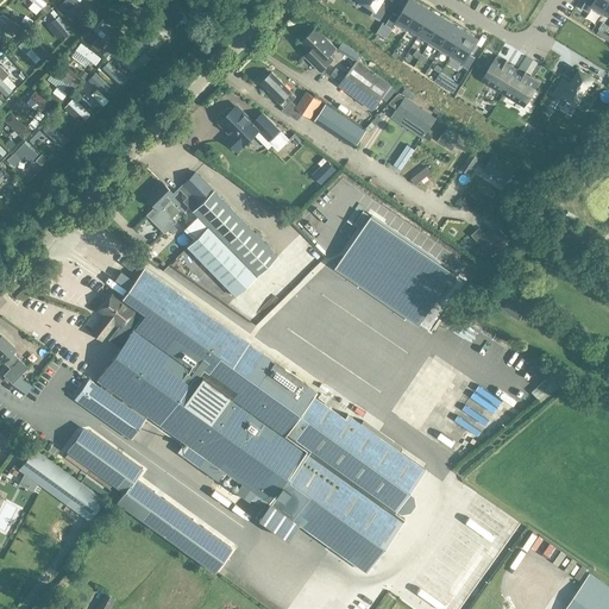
[(76,0),(64,0),(60,6),(66,12),(76,0)]
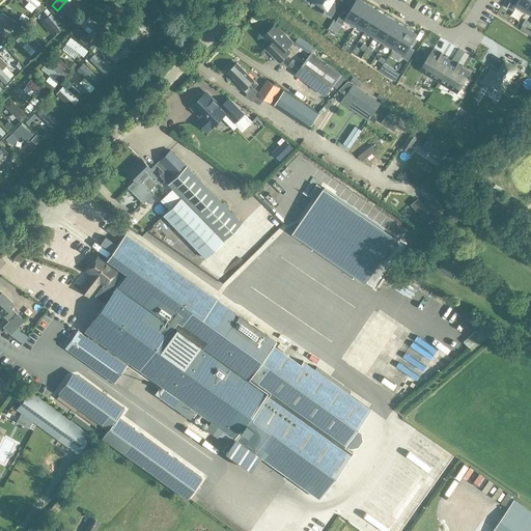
[(112,0),(108,0),(106,3),(120,14),(124,8),(112,0)]
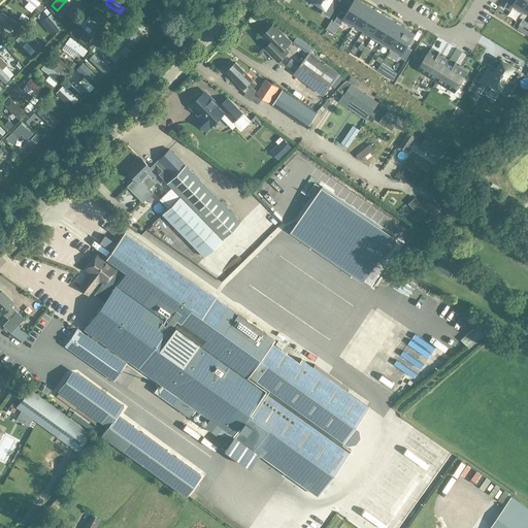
[(319,36),(302,25),(302,19),(294,14),(293,17),(266,0),(264,0),(260,6),(281,20),(289,20),(289,26),(297,31),(298,31),(297,43),(302,47),(304,44),(315,45),(314,52),(328,52),(335,41),(327,36),(319,36)]
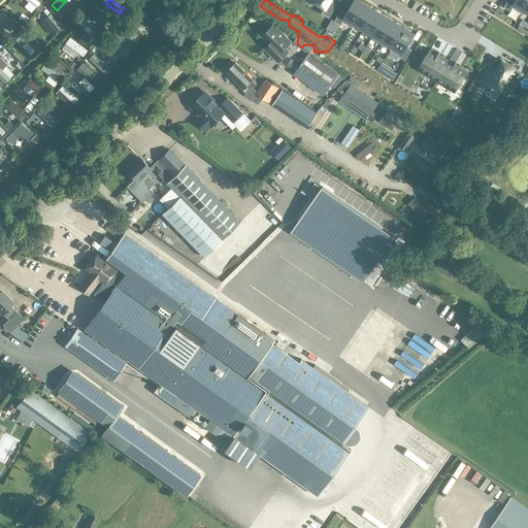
[(314,0),(324,6),(321,11),(328,15),(336,2),(332,0),(314,0)]
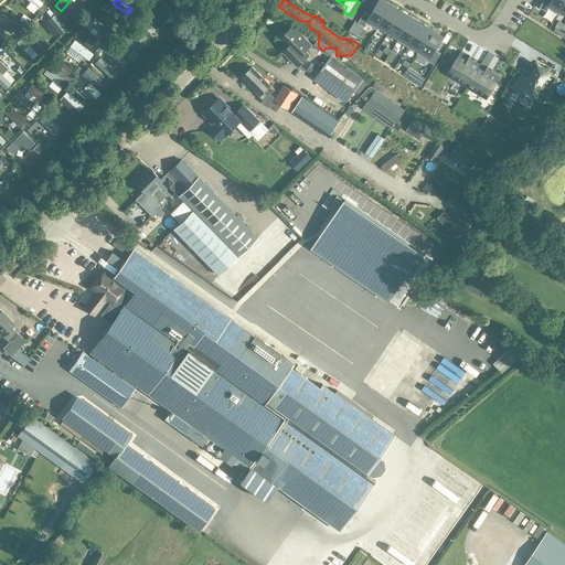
[(377,0),(369,14),(368,18),(377,24),(388,7),(390,7),(391,6),(382,0),(377,0)]
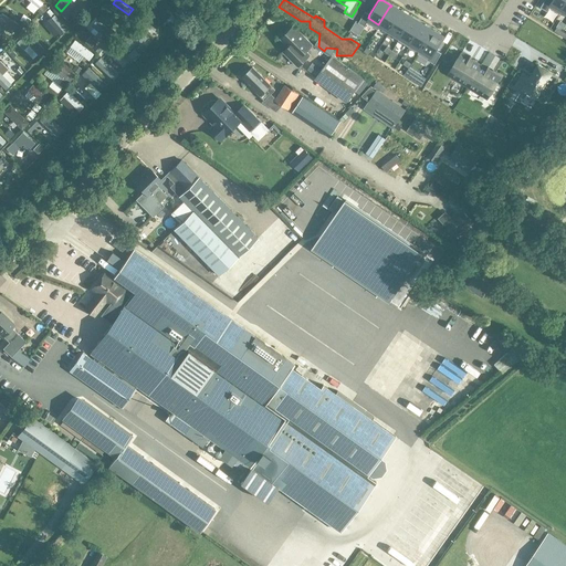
[(565,0),(552,0),(551,3),(548,6),(559,12),(565,1),(565,0)]
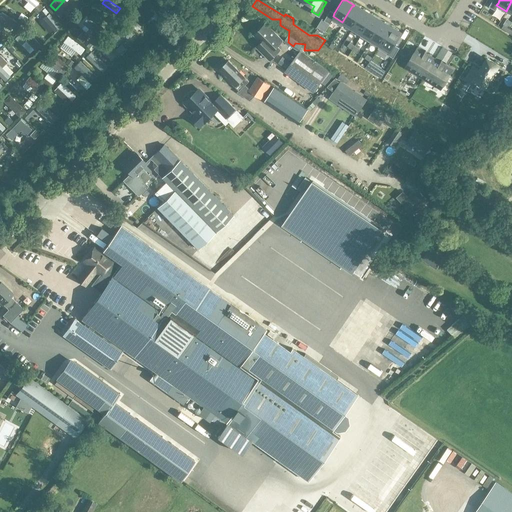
[(129,5),(124,1),(121,5),(126,9),(129,5)]
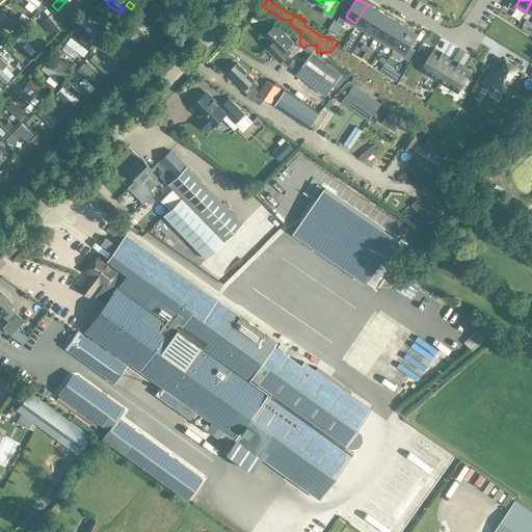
[(38,15),(44,9),(40,5),(34,11),(38,15)]
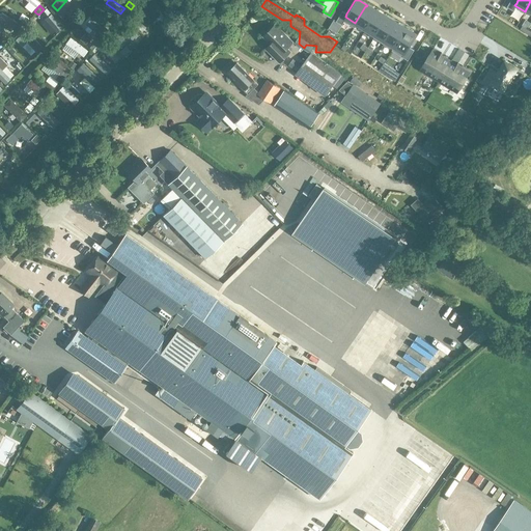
[(365,6),(355,23),(356,23),(356,22),(364,28),(374,12),(366,6),(365,6)]
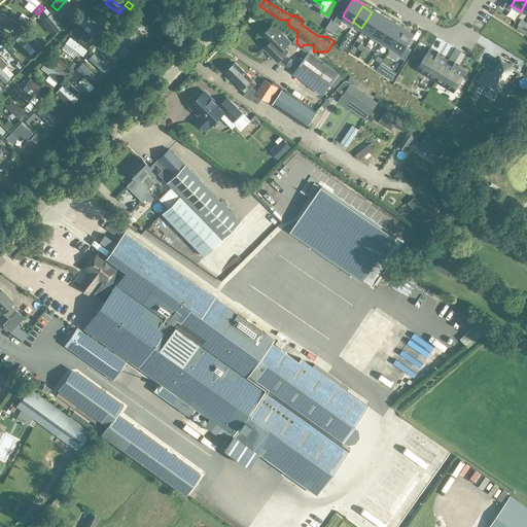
[(51,27),(55,31),(57,33),(62,28),(50,14),(46,9),(40,13),(44,20),(40,23),(47,31),(51,27)]
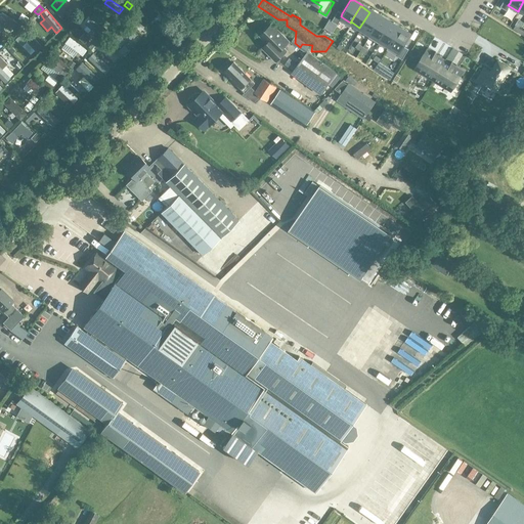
[(1,12),(0,13),(0,19),(15,31),(20,25),(1,12)]
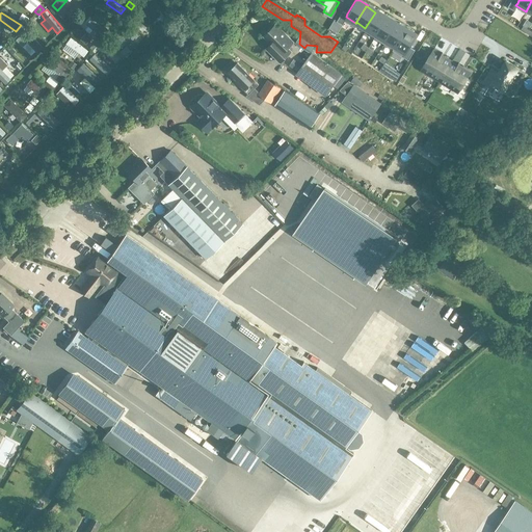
[(375,12),(365,28),(374,34),(384,19),(375,12)]
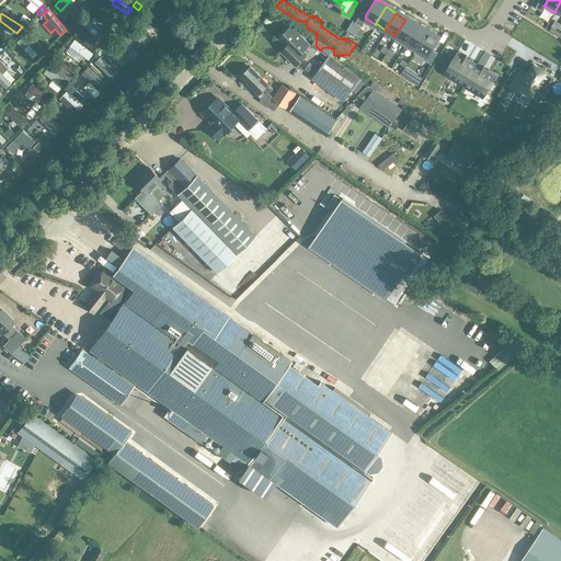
[(93,19),(89,23),(106,38),(111,34),(93,19)]
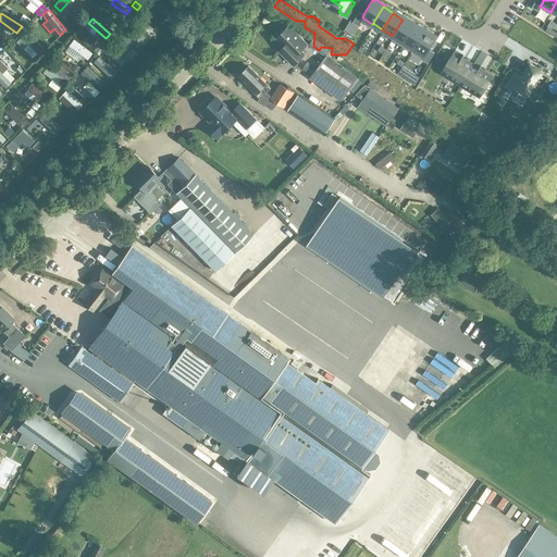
[(403,20),(392,36),(401,42),(412,25),(403,20)]
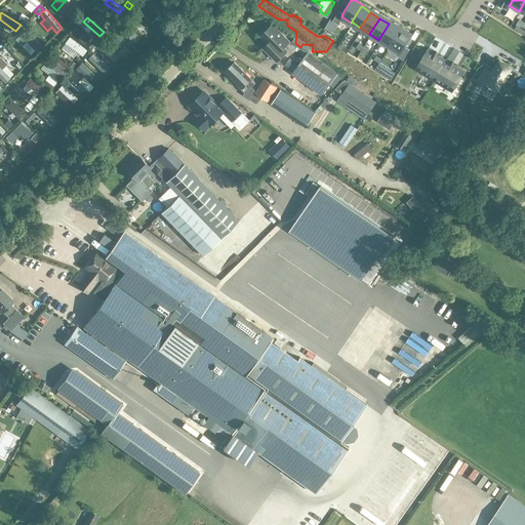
[(389,24),(378,40),(387,45),(388,45),(398,30),(397,30),(389,24)]
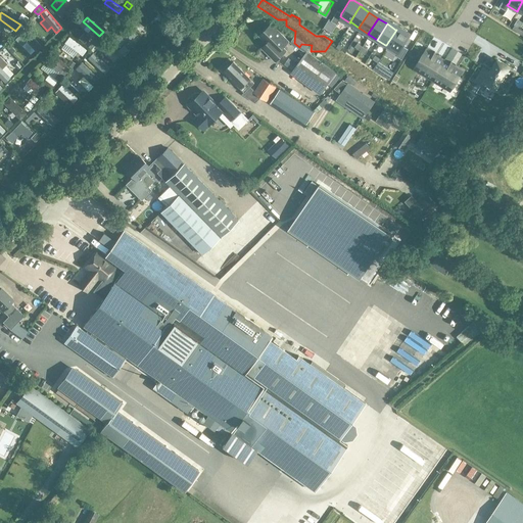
[(262,48),(264,50),(264,51),(275,62),(286,51),(283,48),(288,42),(271,25),(259,37),(266,43),(262,48)]
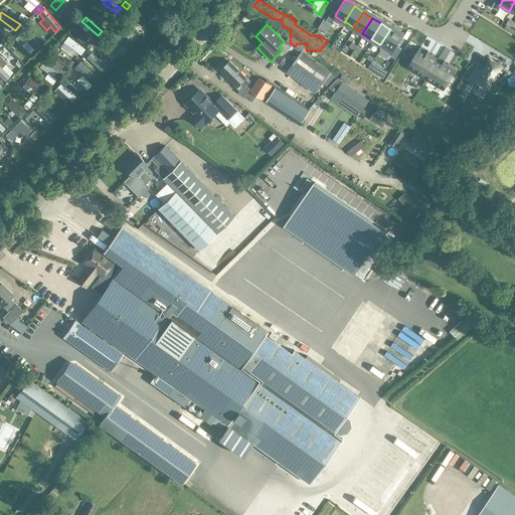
[(379,44),(379,45),(389,51),(391,48),(400,34),(390,27),(389,29),(390,29),(380,44),(379,44)]
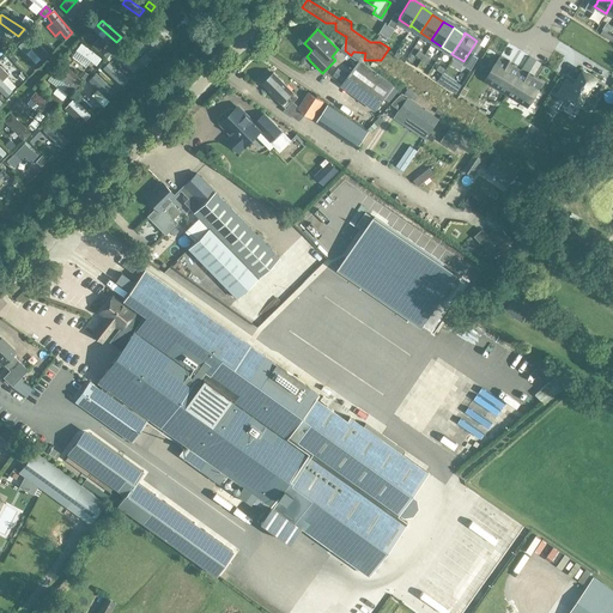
[(568,35),(559,48),(577,59),(586,47),(568,35)]
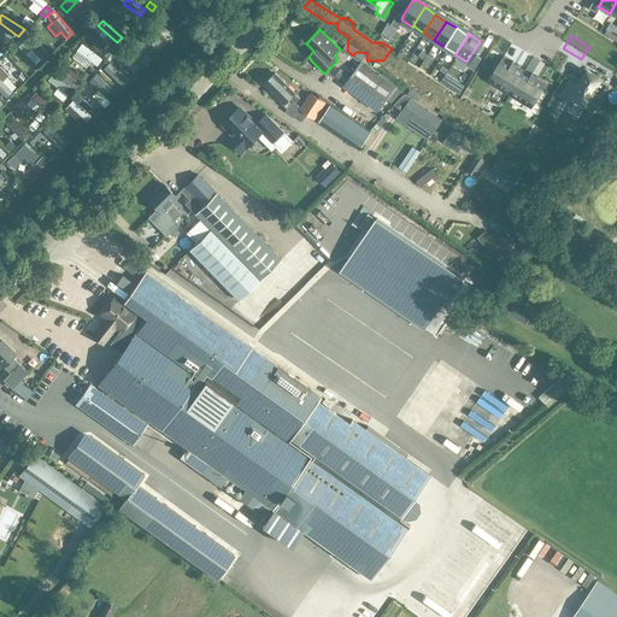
[(47,54),(37,45),(31,40),(27,46),(22,51),(36,65),(47,54)]
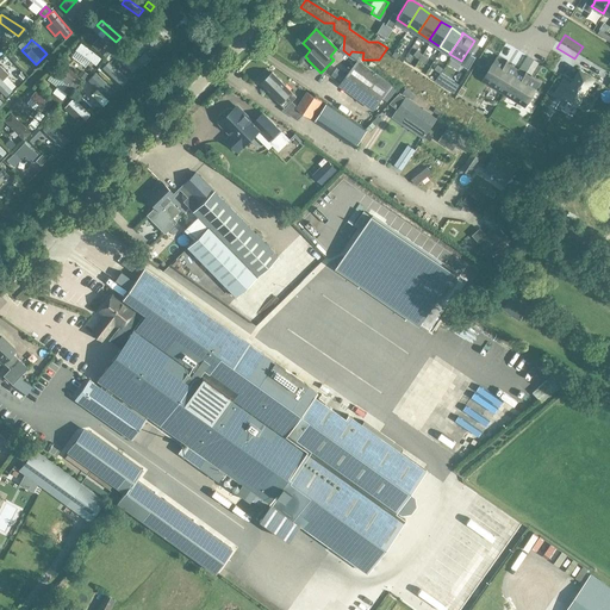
[(79,43),(75,48),(92,61),(97,55),(79,43)]
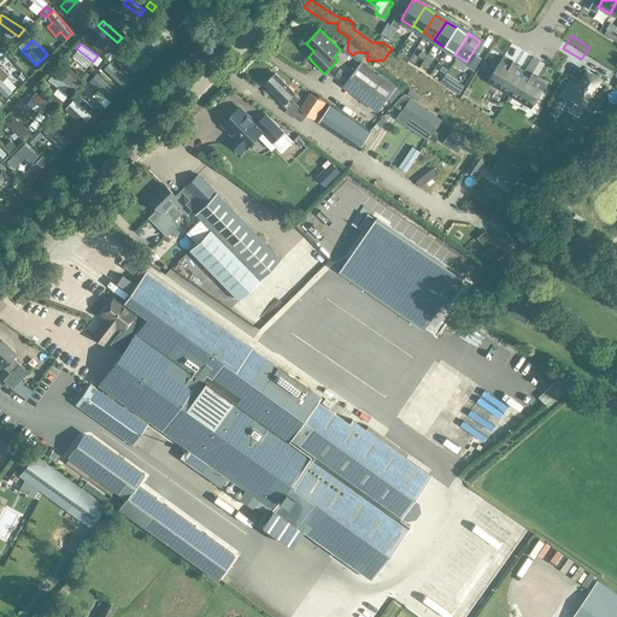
[(123,52),(118,47),(112,53),(117,58),(123,52)]
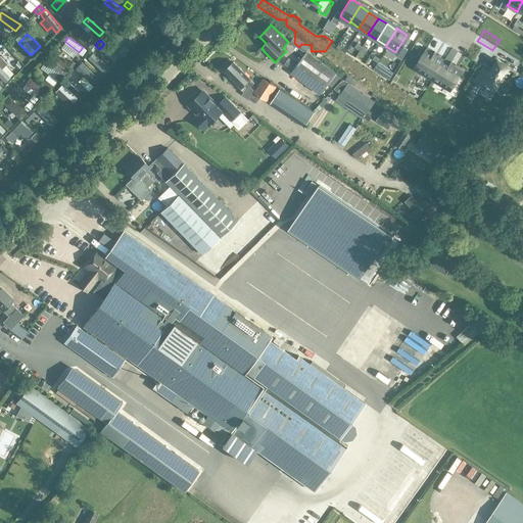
[(439,53),(454,62),(462,50),(447,41),(439,53)]
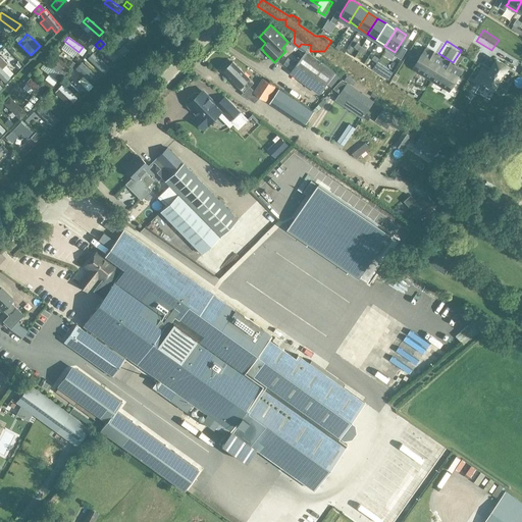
[(422,50),(411,68),(428,80),(440,61),(434,58),(435,56),(430,53),(429,55),(422,50)]
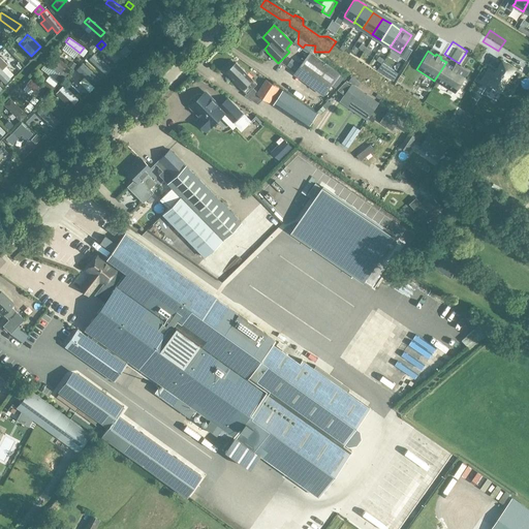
[(311,52),(293,74),(323,96),(341,74),(311,52)]
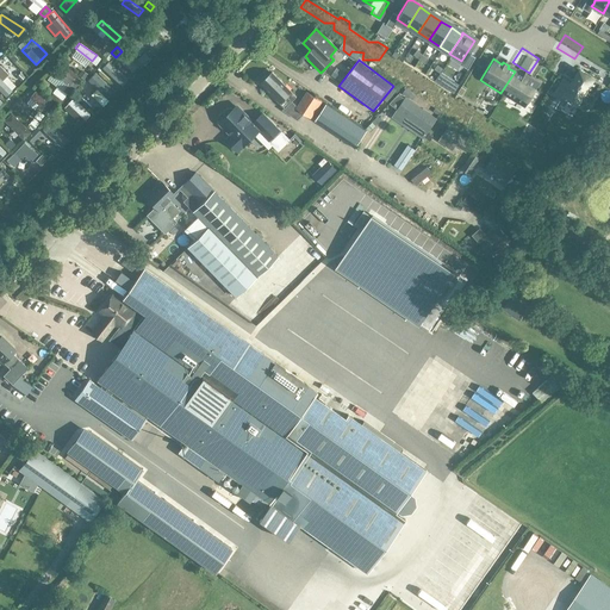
[(109,63),(104,68),(122,85),(126,80),(109,63)]
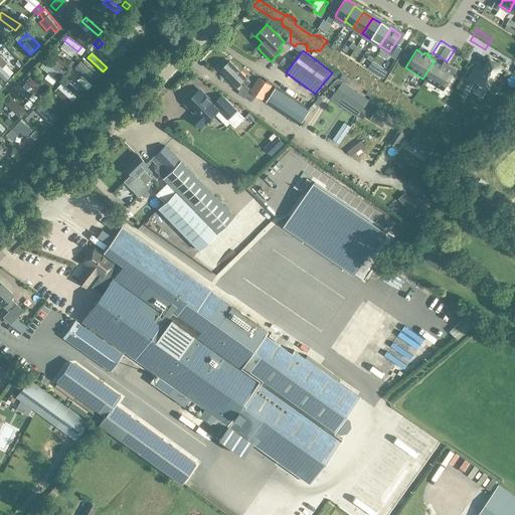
[(288,69),(293,62),(285,57),(281,63),(288,69)]
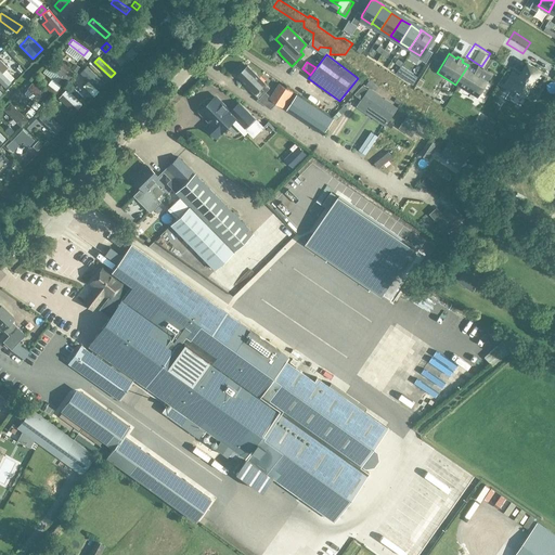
[(46,65),(41,72),(59,85),(64,79),(46,65)]
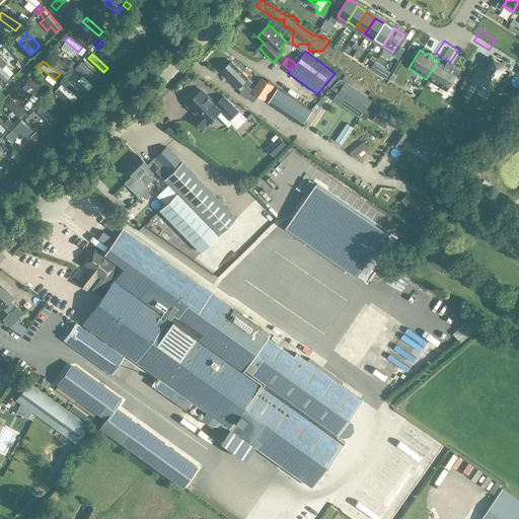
[(438,61),(426,79),(443,91),(455,72),(448,68),(449,66),(444,63),(443,65),(438,61)]
